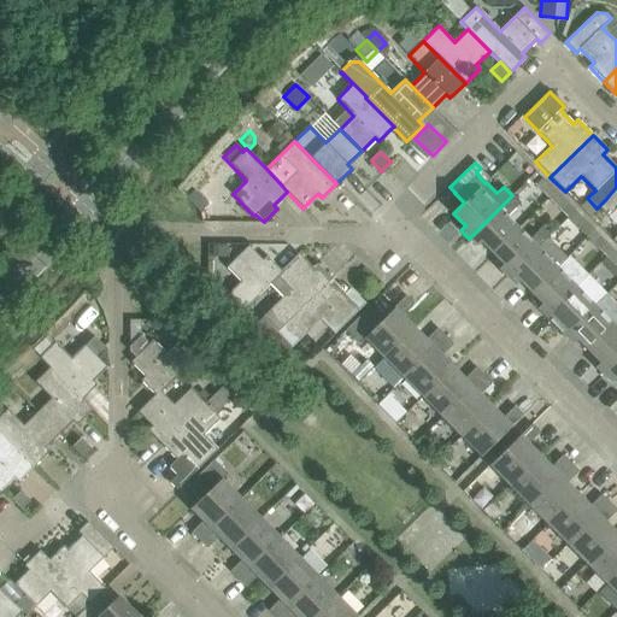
[(548,198),(554,192),(542,178),(536,184),(548,198)]
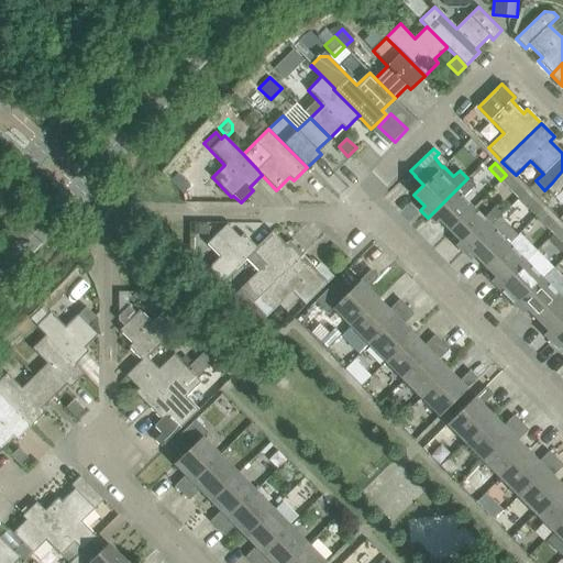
[(562,170),(552,183),(544,190),(553,199),(562,190),(562,191),(562,214),(559,219),(562,223),(562,170)]
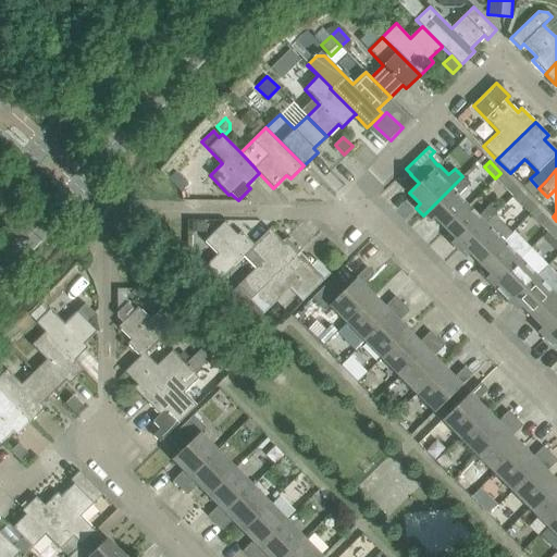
[(500,173),(495,178),(507,190),(512,184),(500,173)]
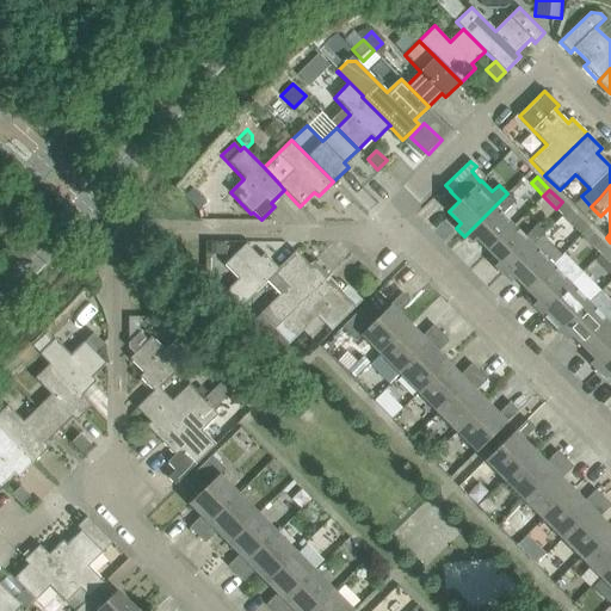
[(507,193),(464,236),(471,244),(476,240),(487,251),(513,226),(503,215),(516,202),(507,193)]
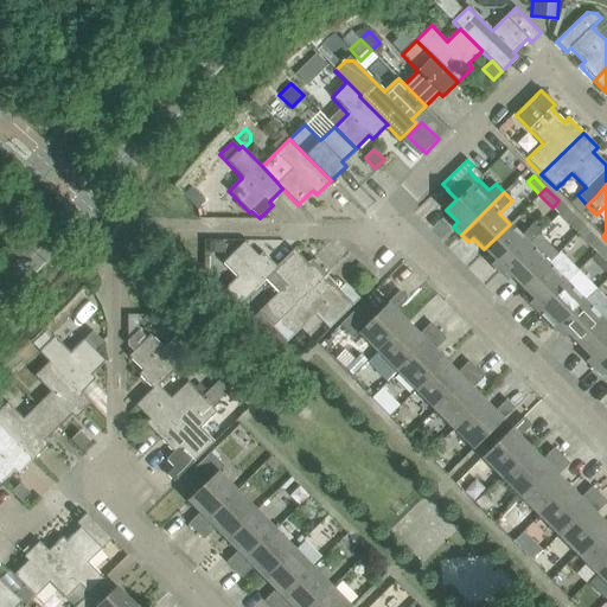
[(566,221),(577,232),(583,227),(572,213),(566,221)]
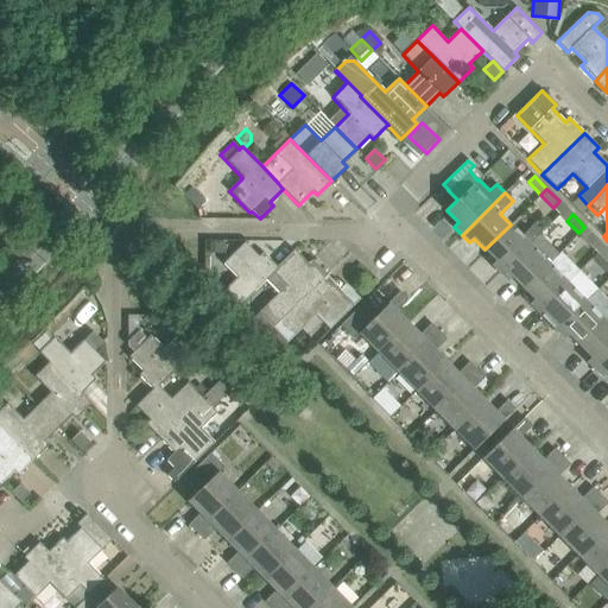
[(492,265),(500,273),(530,244),(538,235),(542,230),(534,223),(521,236),(511,225),(485,249),(496,260),(492,265)]
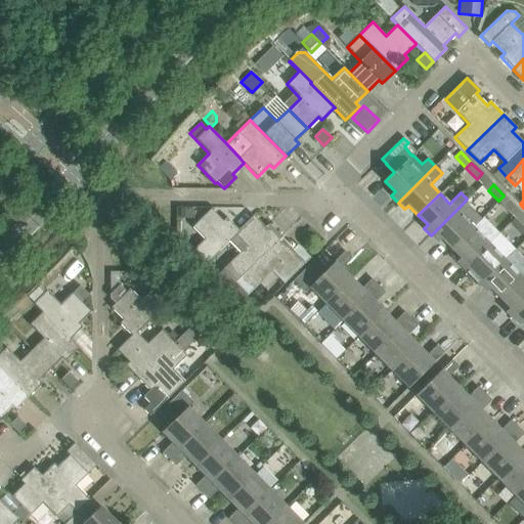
[(504,195),(498,201),(510,212),(515,207),(504,195)]
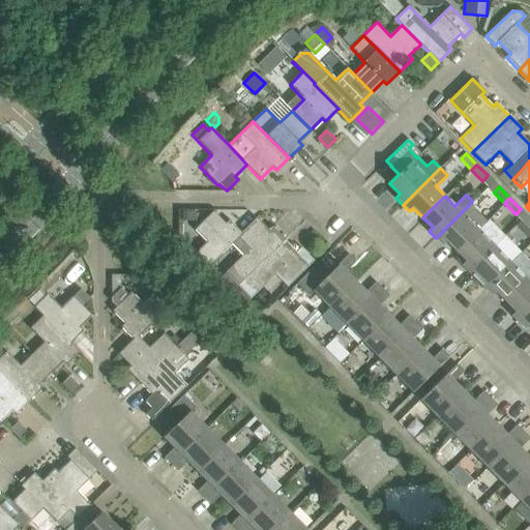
[(446,241),(455,251),(478,229),(469,221),(476,213),(469,205),(462,212),(436,238),(442,245),(446,241)]
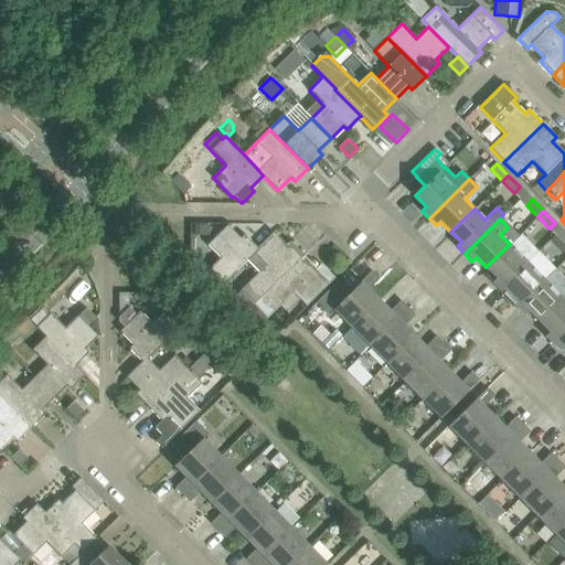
[(208,225),(194,225),(194,235),(208,235),(208,225)]
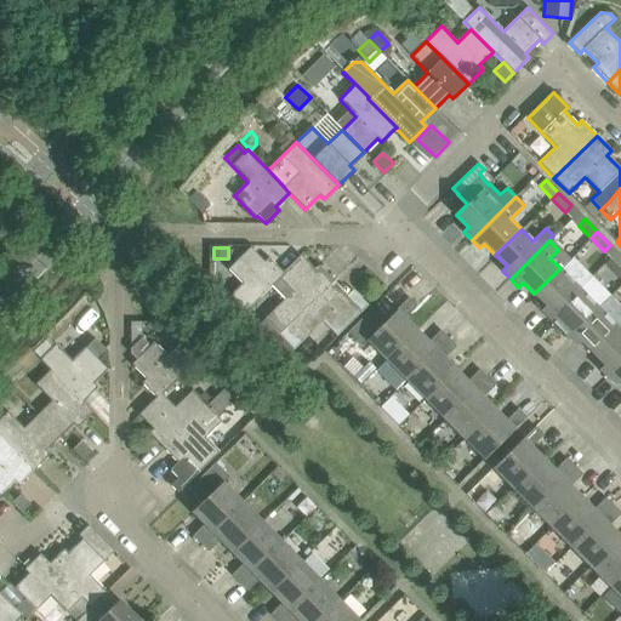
[(226,300),(241,315),(272,286),(279,278),(284,273),(283,273),(268,258),(265,262),(250,248),(228,269),(243,284),(226,300)]
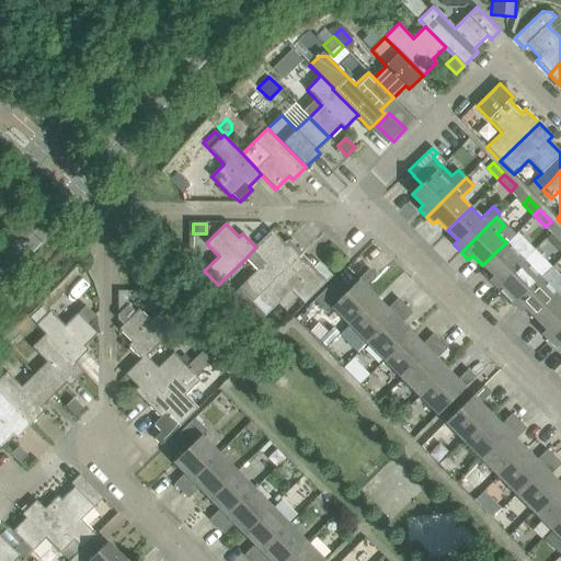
[(560,242),(560,230),(557,227),(551,232),(560,242)]
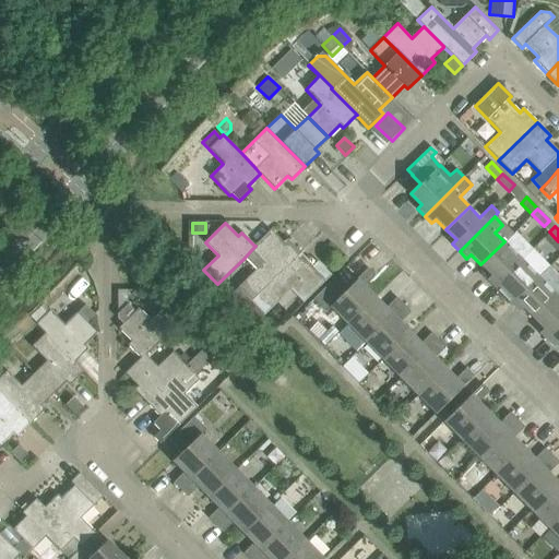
[(238,287),(251,301),(262,290),(300,252),(287,239),(283,242),(271,229),(254,246),(256,246),(251,250),(245,258),(257,270),(238,287)]
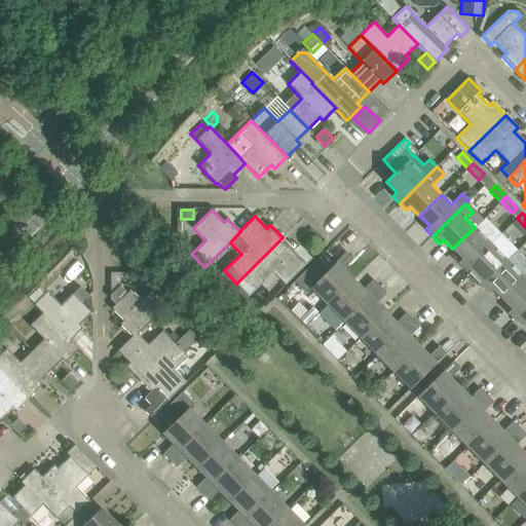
[(458,263),(465,269),(500,235),(484,219),(475,227),(452,249),(462,259),(458,263)]
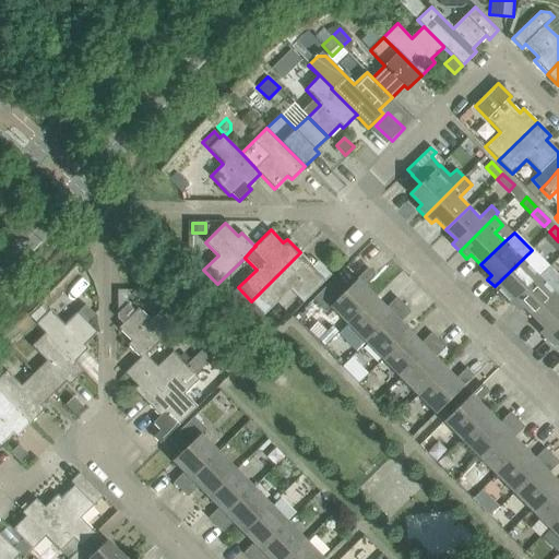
[(495,286),(512,305),(549,268),(532,250),(495,286)]
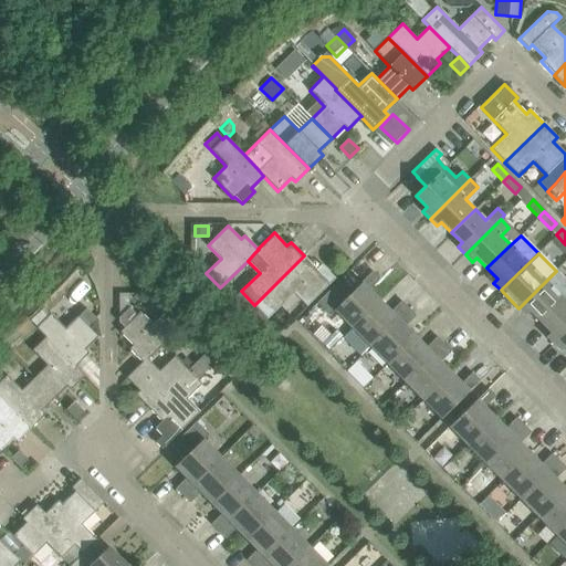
[(254,305),(245,314),(257,325),(259,327),(265,320),(268,318),(294,293),(306,306),(335,279),(322,264),(317,269),(304,255),(265,294),(254,305)]
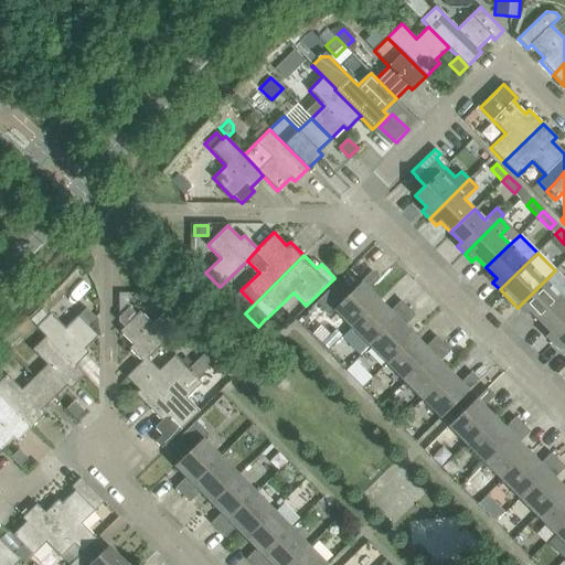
[(564,295),(564,279),(555,270),(518,308),(524,316),(529,311),(539,321),(564,295)]
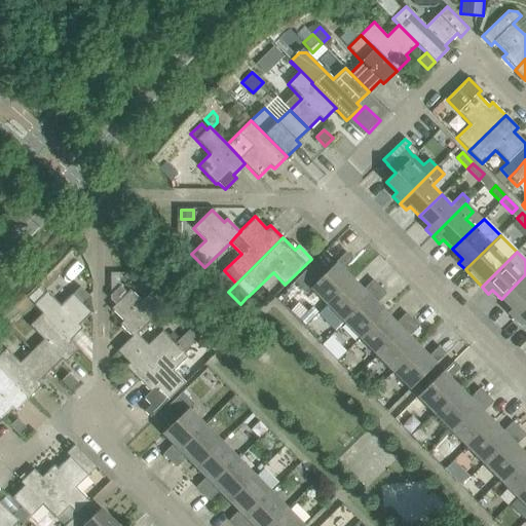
[(328,270),(316,260),(294,282),(306,294),(311,289),(327,304),(352,279),(342,269),(352,259),(346,253),(336,262),(336,263),(328,270)]
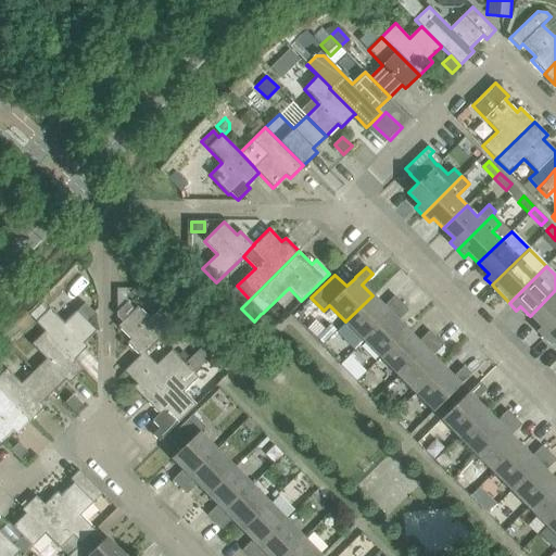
[(536,330),(544,338),(555,325),(555,290),(530,316),(541,327),(536,330)]
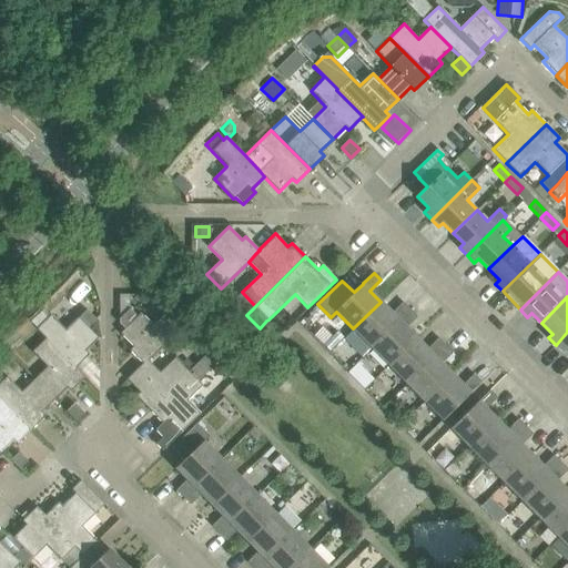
[(392,313),(381,302),(353,328),(371,347),(409,308),(403,302),(392,313)]
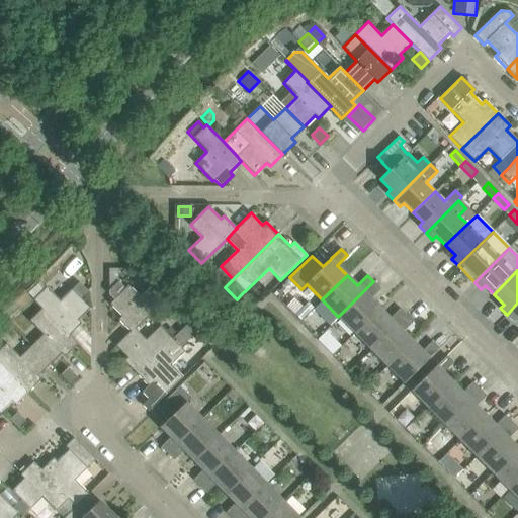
[(127,285),(124,288),(117,281),(109,290),(116,297),(109,304),(121,316),(117,320),(130,332),(134,329),(135,329),(149,316),(167,297),(154,284),(140,297),(127,285)]
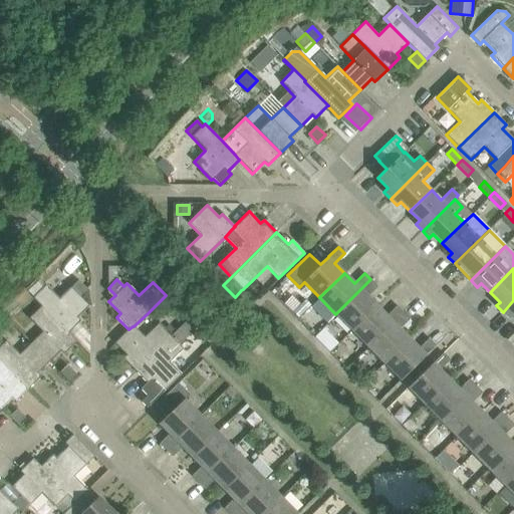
[(377,286),(370,279),(335,314),(351,330),(376,305),(367,296),(377,286)]
